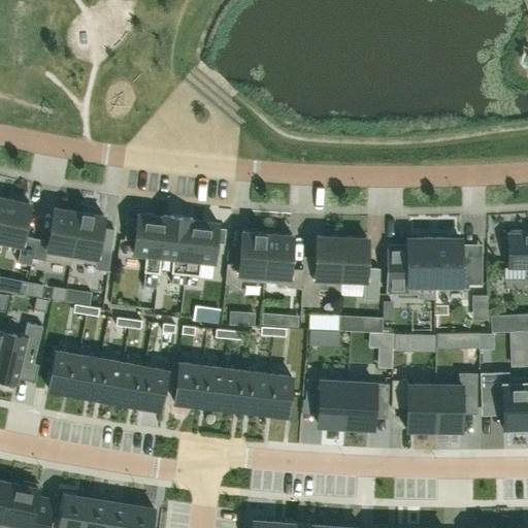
[(5,198),(0,222),(0,242),(21,246),(17,262),(31,265),(32,258),(36,238),(23,236),(30,203),(5,198)]
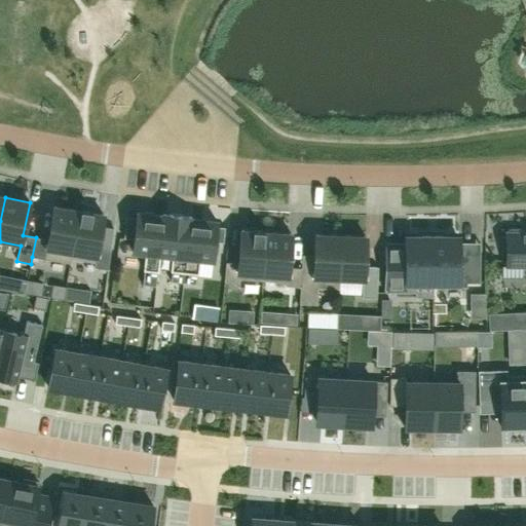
[(48,239),(36,237),(32,257),(70,264),(78,211),(54,207),(48,239)]
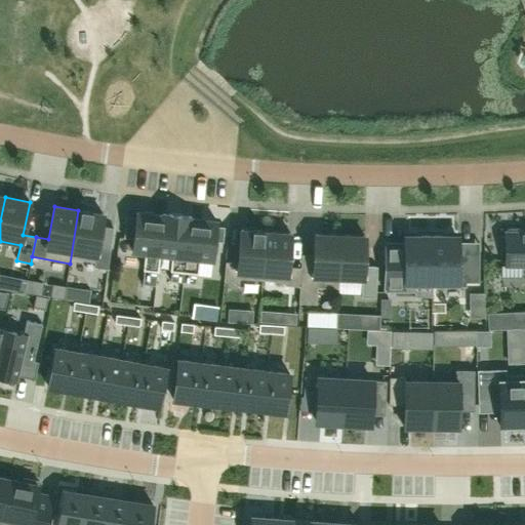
[(70,264),(71,264),(71,260),(94,264),(93,267),(108,270),(111,249),(97,247),(103,214),(78,210),(70,264)]
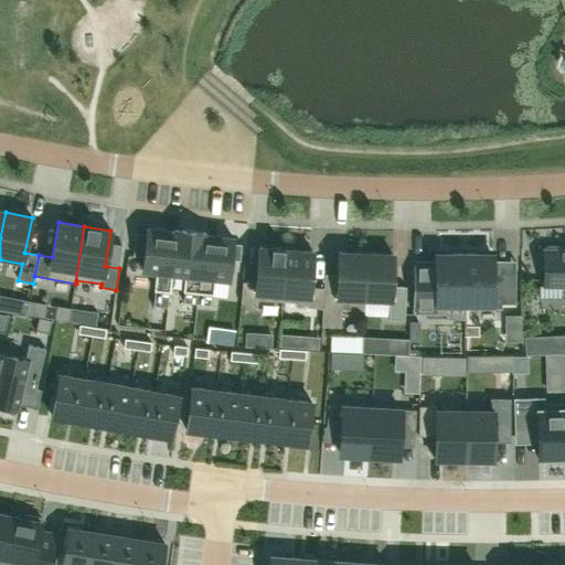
[(145,246),(144,257),(142,270),(156,273),(153,290),(155,290),(169,292),(170,292),(172,274),(177,231),(174,230),(174,232),(147,228),(147,234),(145,246)]
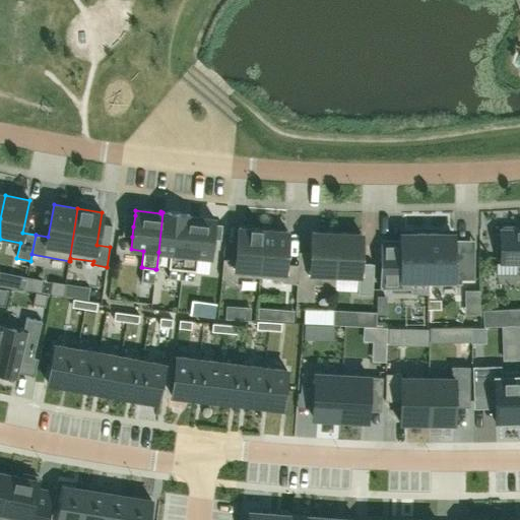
[(188,214),(163,212),(158,252),(170,254),(169,268),(170,268),(182,270),(188,214)]
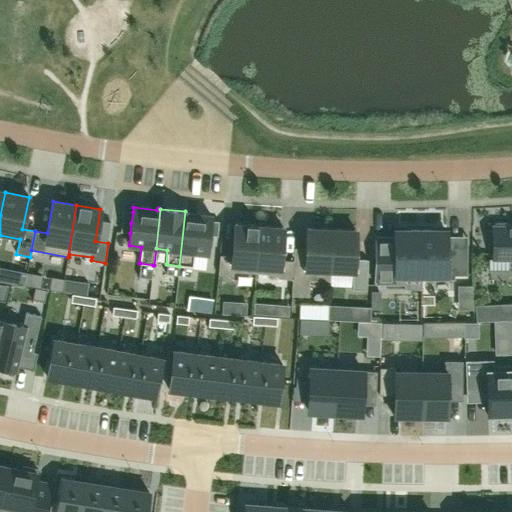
[(131,223),(133,212),(123,211),(122,221),(131,223)]
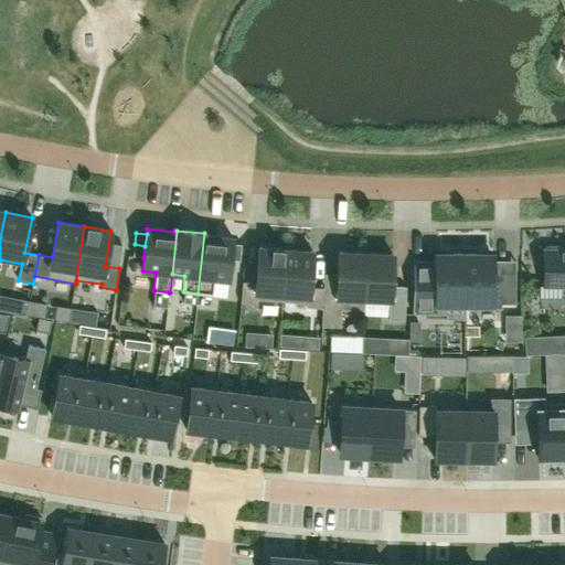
[(205,234),(204,233),(198,294),(212,295),(213,295),(215,279),(228,280),(231,260),(233,244),(233,238),(205,235),(205,234)]
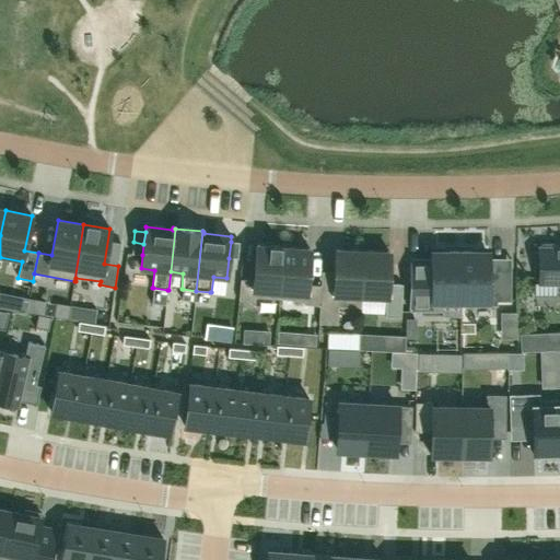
[(143,244),(133,242),(131,254),(142,255),(143,244)]
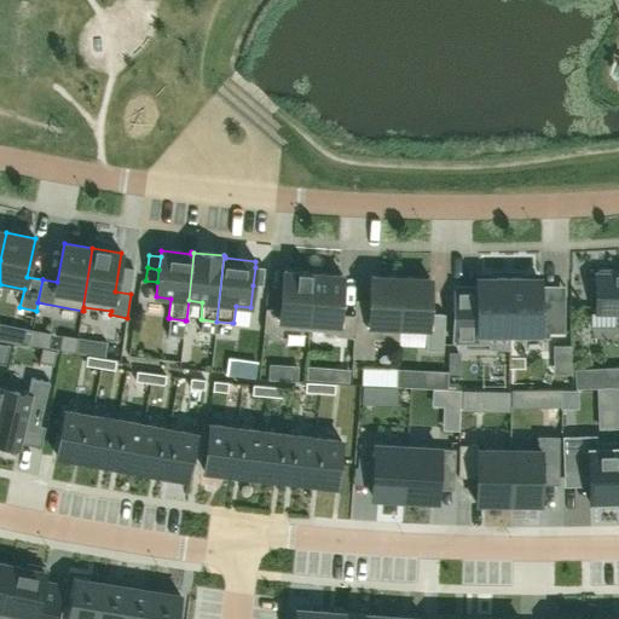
[(265,268),(255,267),(253,285),(262,285),(265,268)]
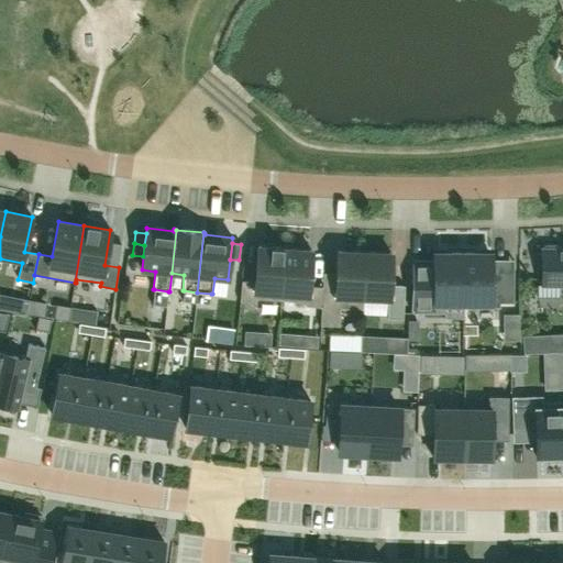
[(541,274),(541,285),(560,285),(560,294),(562,294),(562,250),(560,250),(560,247),(560,245),(542,245),(542,247),(543,247),(543,250),(541,250),(541,254),(537,254),(537,274),(541,274)]
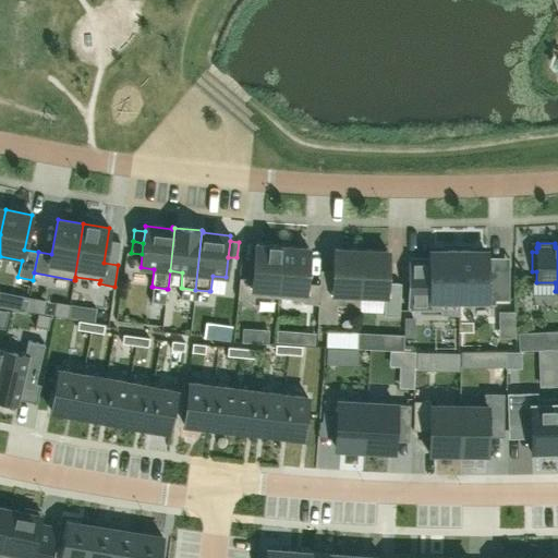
[(278,299),(282,246),(256,244),(253,279),(240,278),(238,299),(253,300),(254,296),(278,299)]
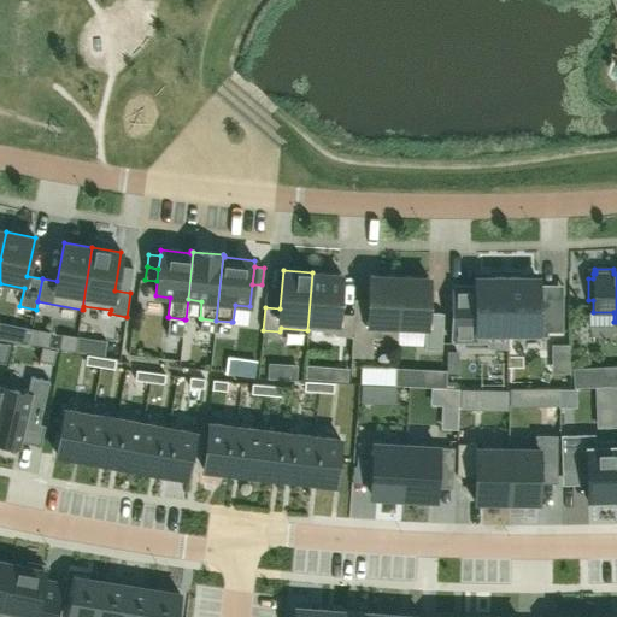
[(341,275),(312,272),(307,330),(335,331),(335,336),(352,338),(353,315),(339,313),(341,275)]
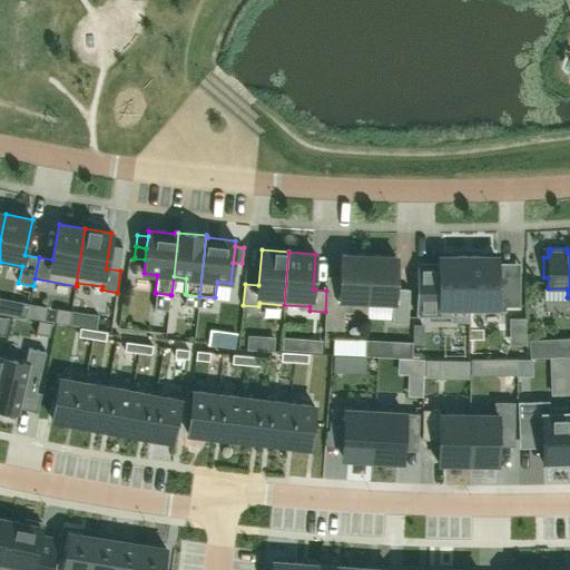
[(325,312),(324,330),(344,331),(344,313),(366,313),(370,255),(342,254),(341,278),(338,282),(327,282),(326,291),(325,312)]
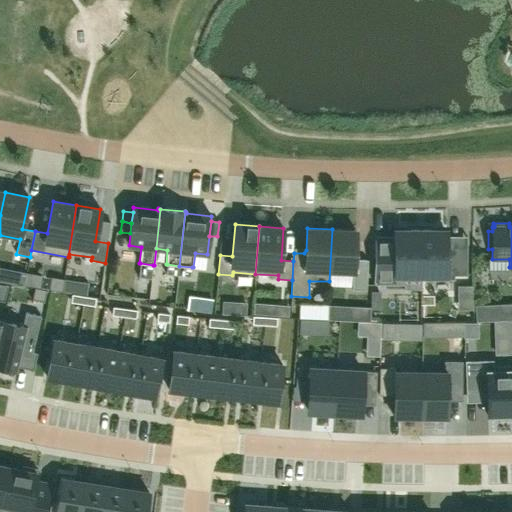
[(352,273),(351,289),(366,290),(367,258),(355,258),(356,230),(332,229),(329,281),(330,281),(331,272),(352,273)]
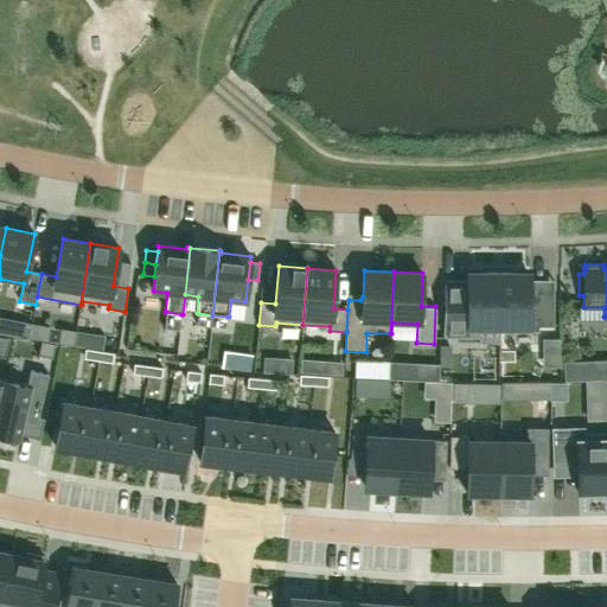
[(446,295),(445,338),(479,338),(479,332),(499,332),(499,273),(484,273),(484,275),(468,275),(468,280),(446,280),(446,295)]
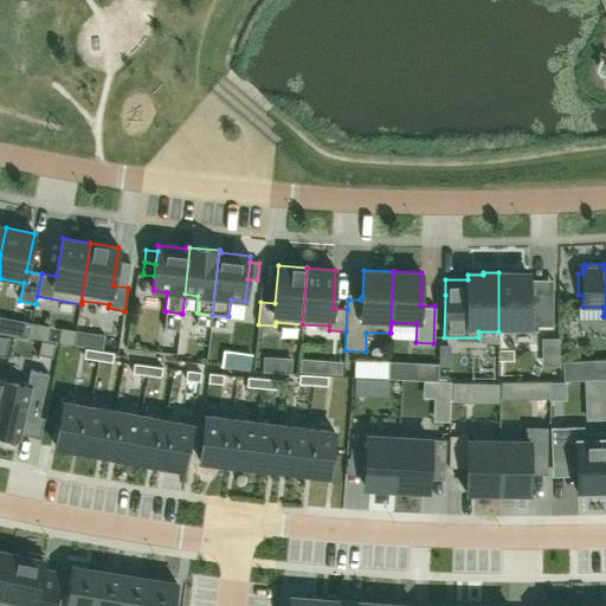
[(513,272),(498,272),(498,331),(537,331),(537,327),(553,327),(553,292),(536,291),(536,295),(528,295),(529,275),(513,275),(513,272)]
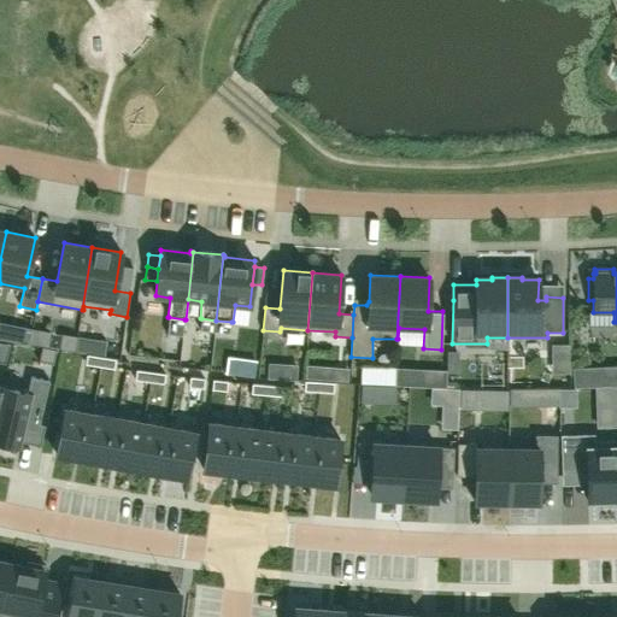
[(184,319),(169,317),(168,334),(183,336),(184,319)]
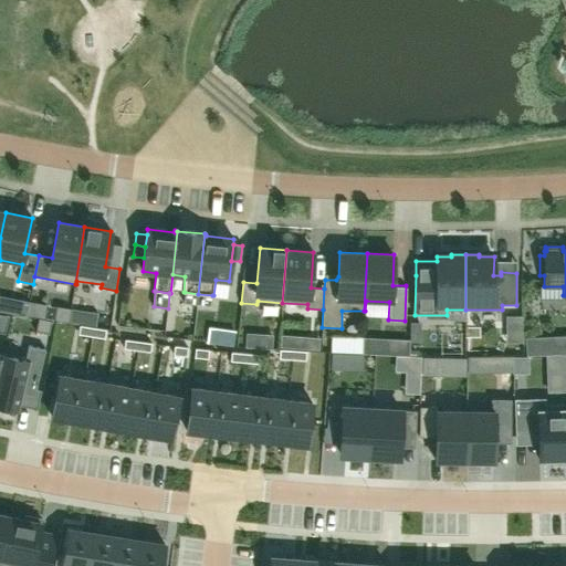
[(198,294),(185,292),(184,303),(197,304),(198,294)]
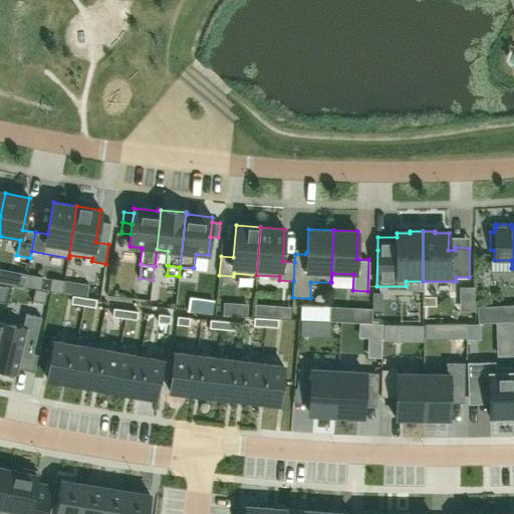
[(180,267),(179,276),(191,278),(193,268),(180,267)]
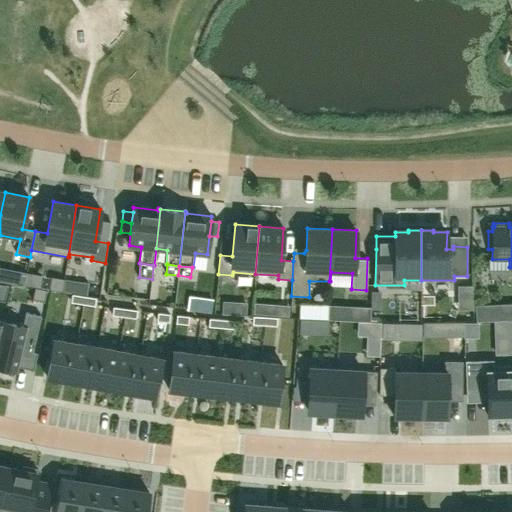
[(49,290),(62,292),(64,280),(51,278),(49,290)]
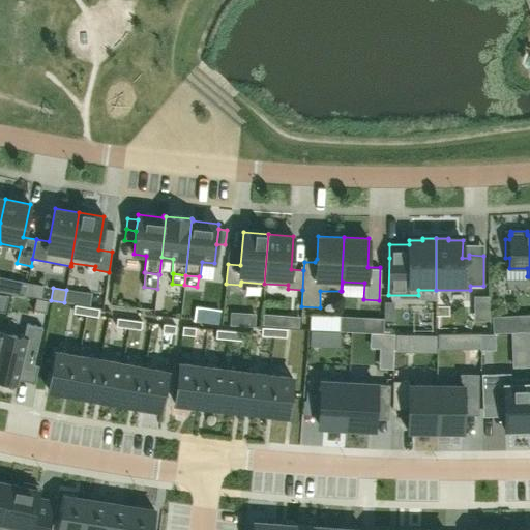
[(344,310),(344,295),(329,295),(329,308),(344,310)]
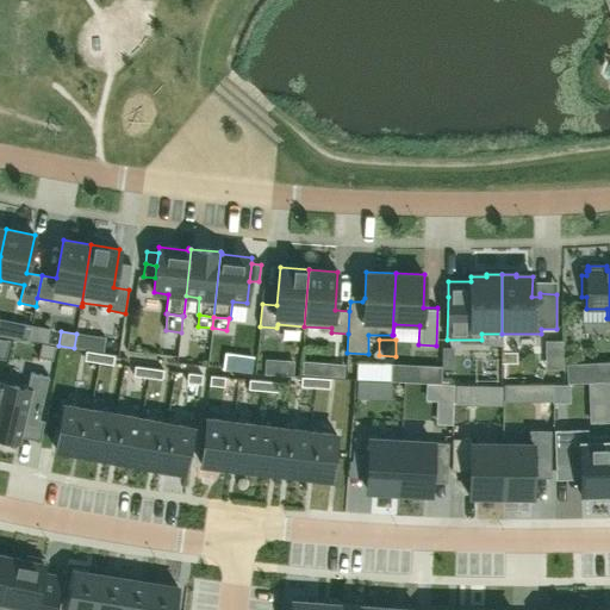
[(42,344),(38,356),(51,360),(55,347),(42,344)]
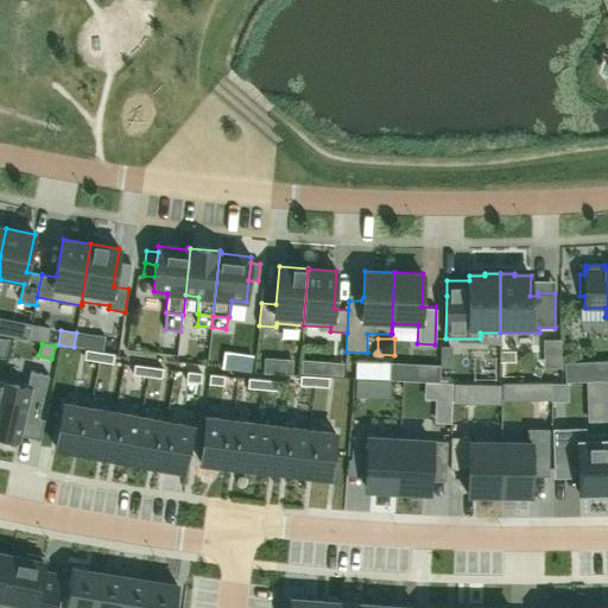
[(441,347),(441,367),(453,367),(453,347),(441,347)]
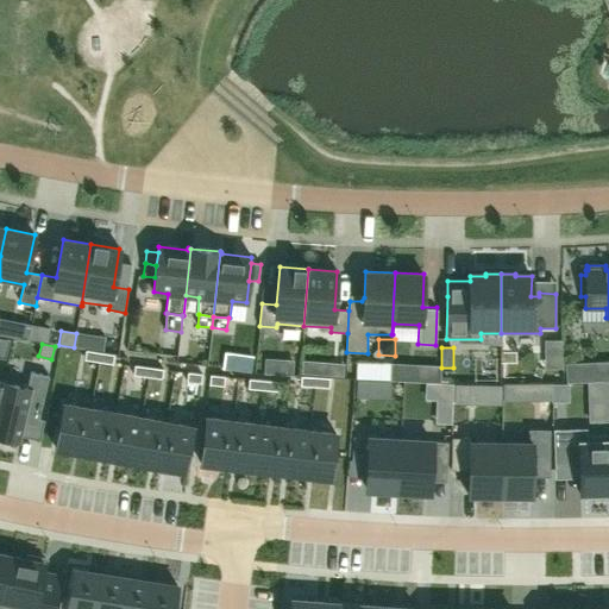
[(100,352),(86,350),(85,359),(99,362),(100,352)]
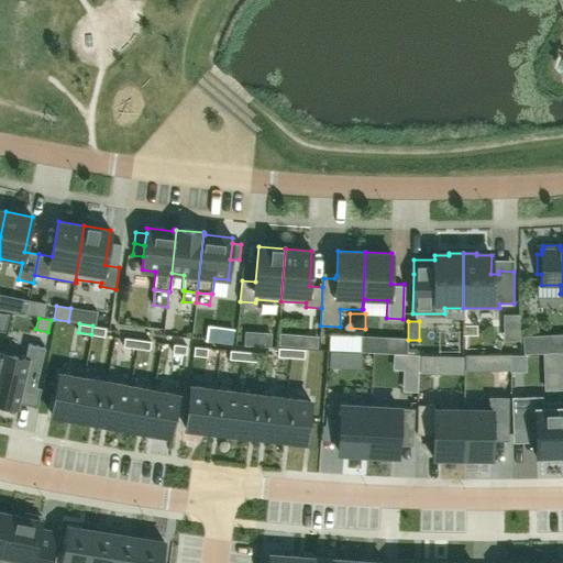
[(105,337),(106,328),(92,326),(91,334),(105,337)]
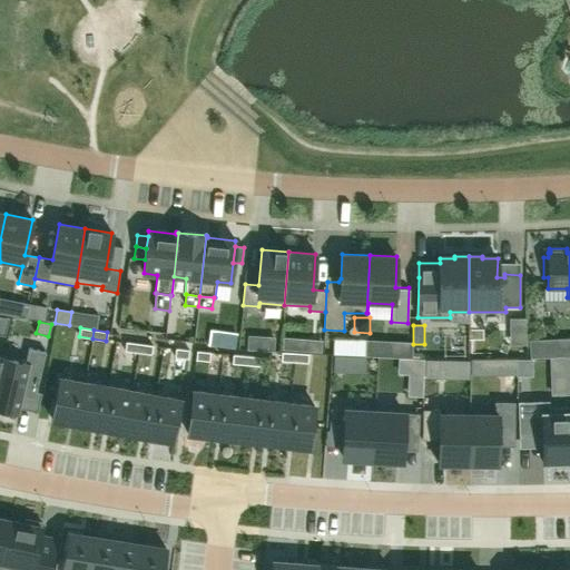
[(227,333),(226,347),(235,350),(237,334),(227,333)]
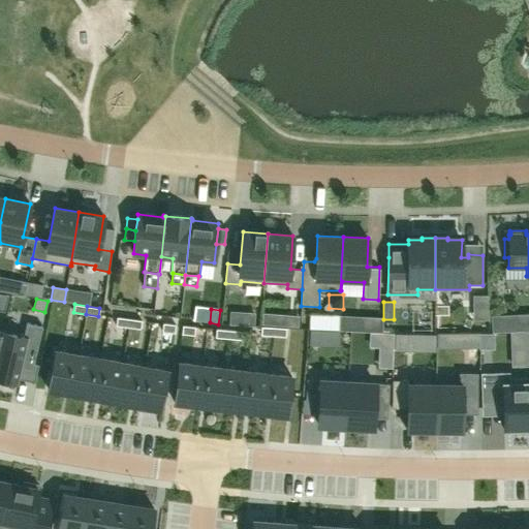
[(313,309),(312,323),(342,324),(342,310),(313,309)]
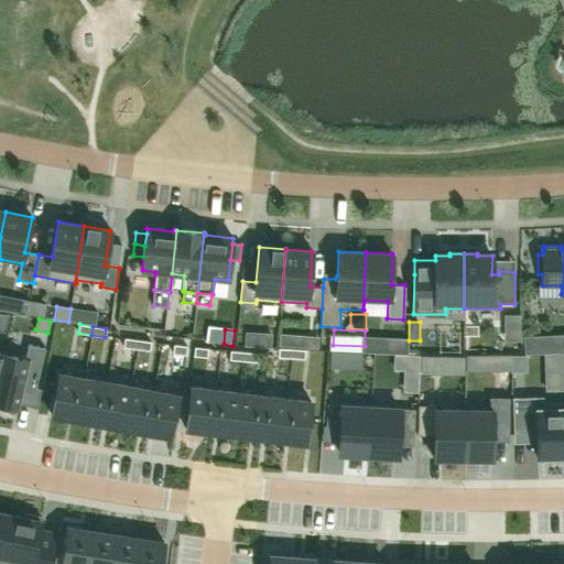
[(320,337),(304,336),(303,348),(318,349),(320,337)]
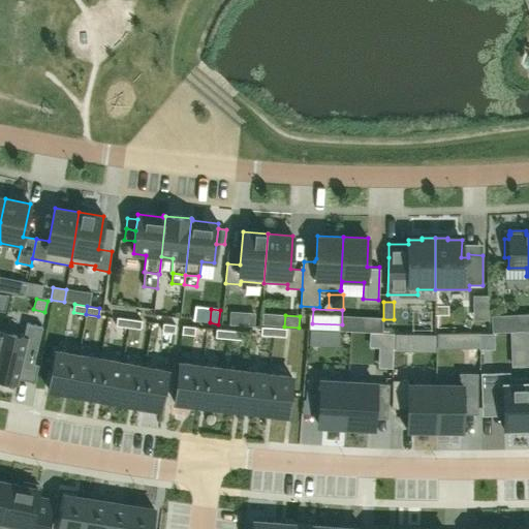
[(116,325),(128,328),(129,319),(117,317),(116,325)]
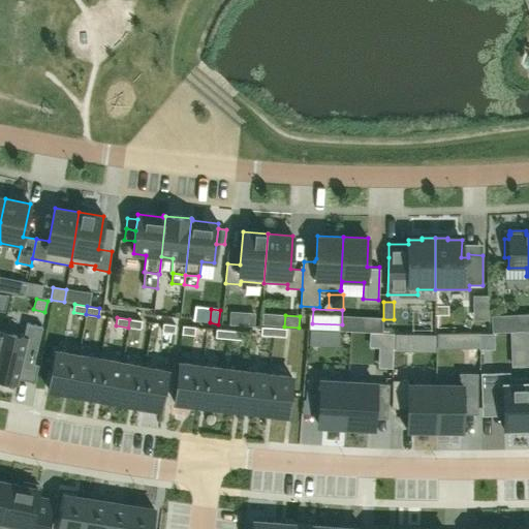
[(141,330),(142,320),(129,319),(128,328),(141,330)]
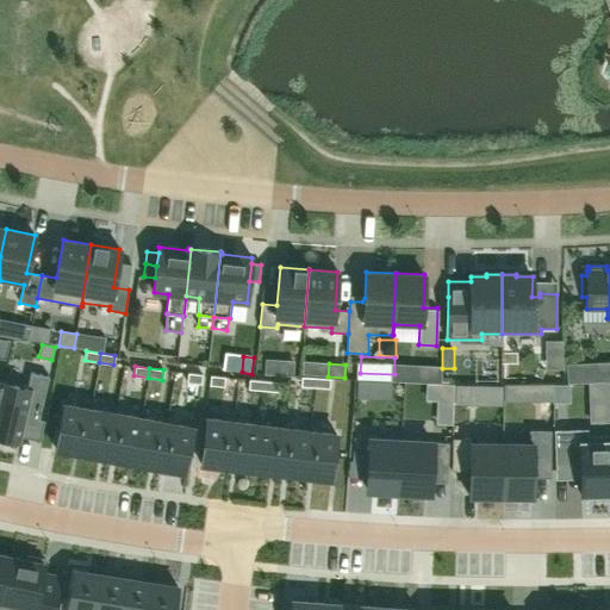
[(1,388),(0,392),(0,437),(17,441),(19,431),(22,422),(37,425),(38,418),(48,377),(31,373),(27,390),(2,384),(1,388)]
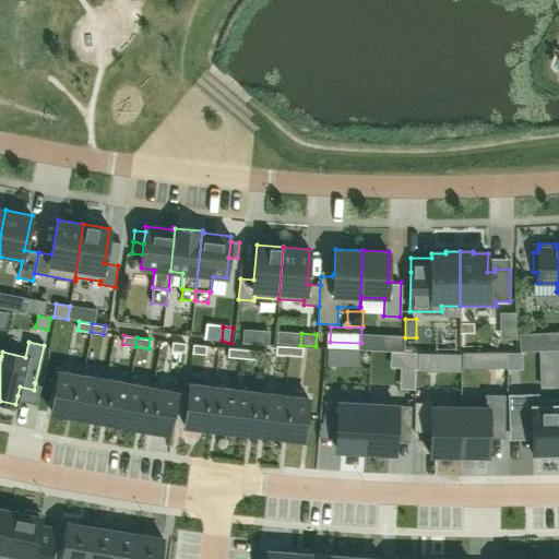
[(185,353),(186,343),(173,342),(171,351),(185,353)]
